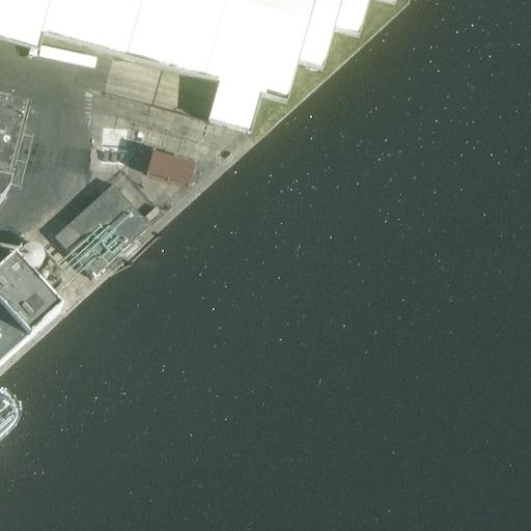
[(0,0),(0,25),(218,87),(207,124),(250,136),(261,99),(286,106),(297,65),(323,73),(333,32),(358,39),(368,0),(371,0),(394,6),(395,0),(0,0)]
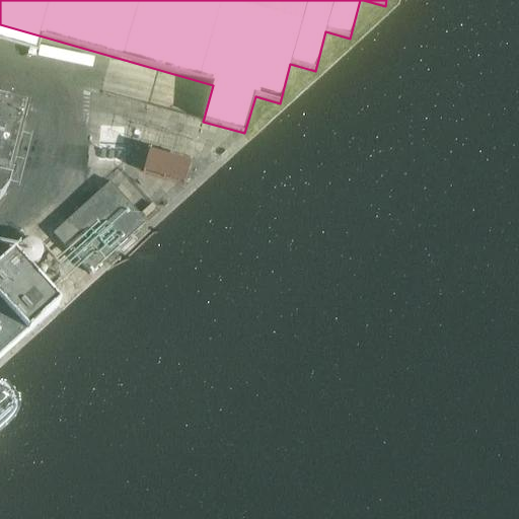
[(0,199),(5,193),(7,187),(6,187),(26,108),(0,101),(0,199)]
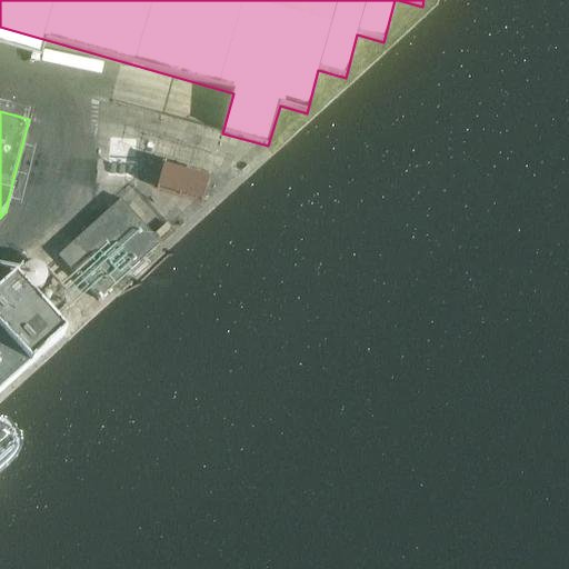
[(157,190),(201,202),(208,179),(162,166),(157,190)]
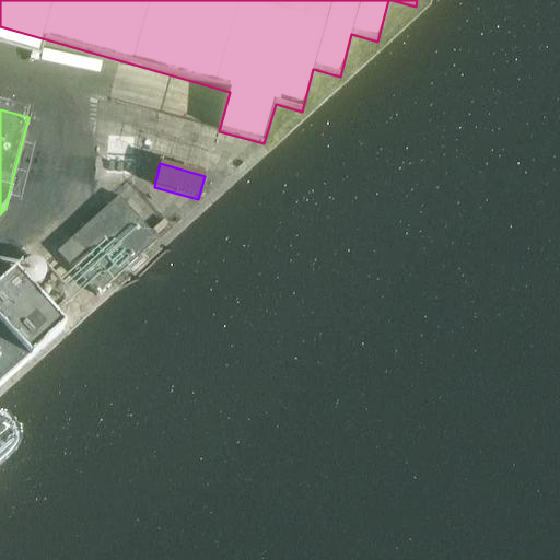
[(72,240),(57,254),(70,268),(96,296),(127,268),(128,268),(141,256),(142,255),(158,241),(118,197),(72,240)]
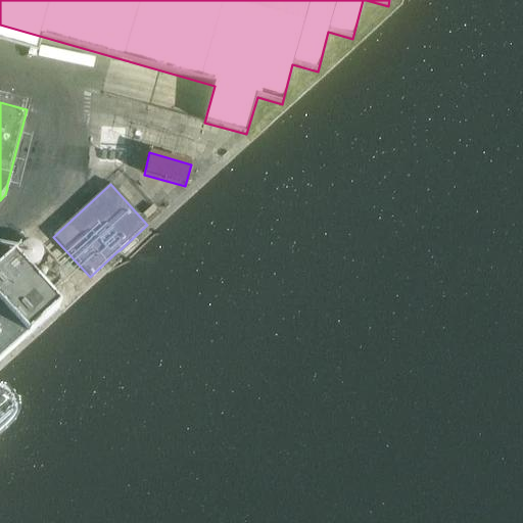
[(0,362),(58,310),(12,256),(0,268),(0,362)]
